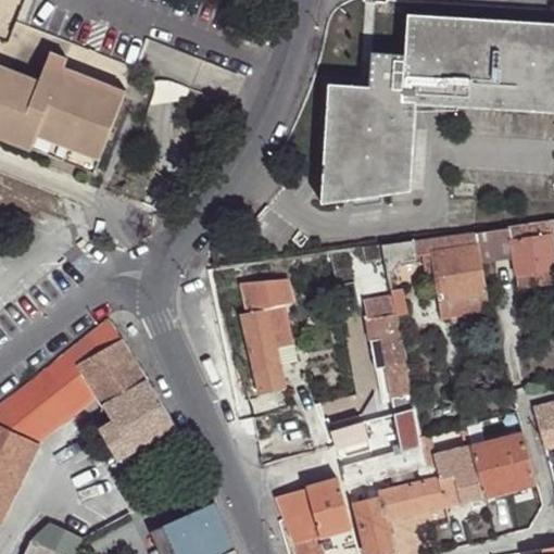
[(553,99),(553,26),(404,20),(402,62),(373,60),(372,90),(327,88),(320,209),(410,180),(414,92),(553,99)]
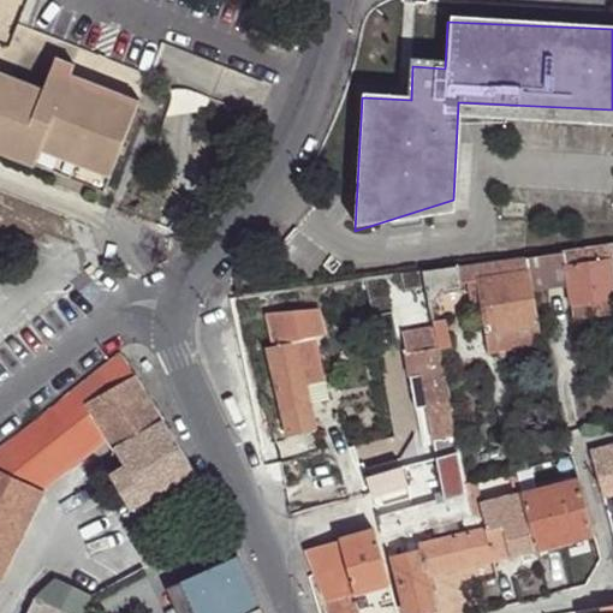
[(41,89),(0,73),(0,79),(54,101),(64,77),(135,105),(137,99),(67,72),(71,63),(53,55),(41,89)]
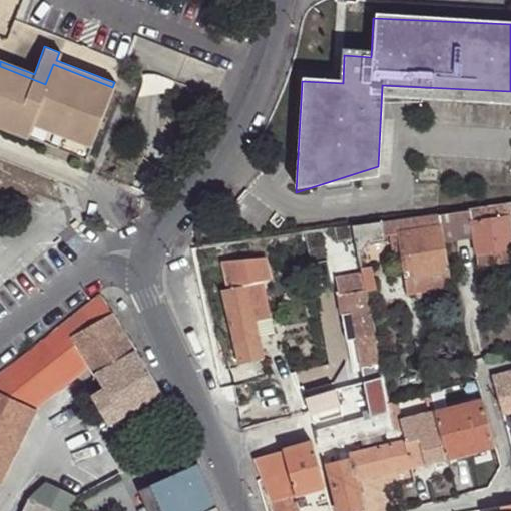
[(0,124),(27,135),(32,121),(89,144),(112,87),(53,64),(45,84),(0,66),(0,124)]
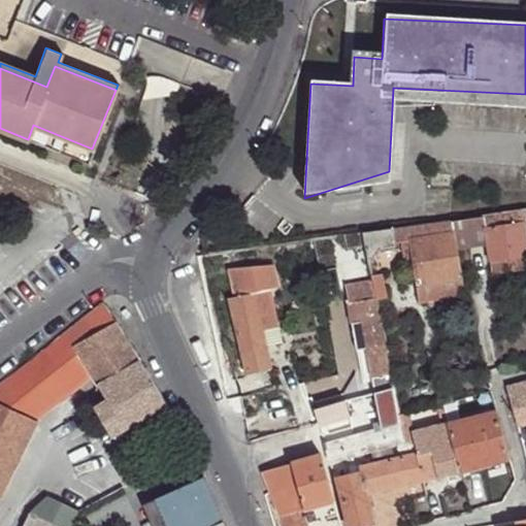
[(155,74),(141,76),(143,78),(143,88),(140,95),(173,93),(177,81),(160,76),(155,74)]
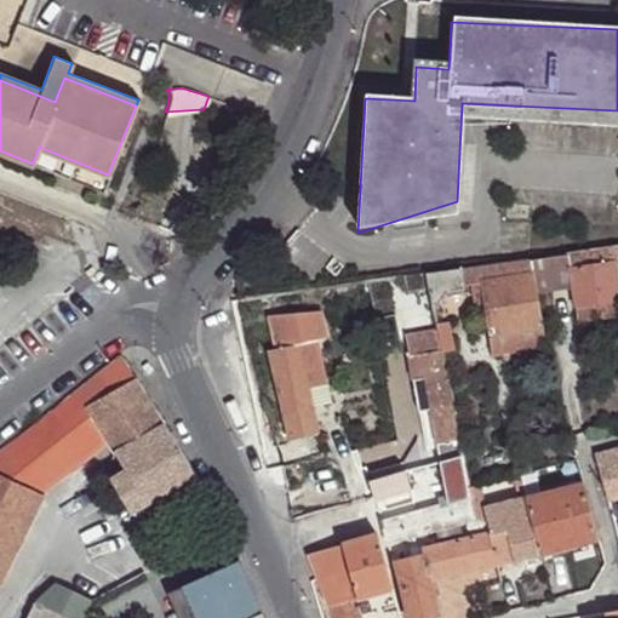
[(613,246),(567,252),(570,264),(614,259),(613,246)]
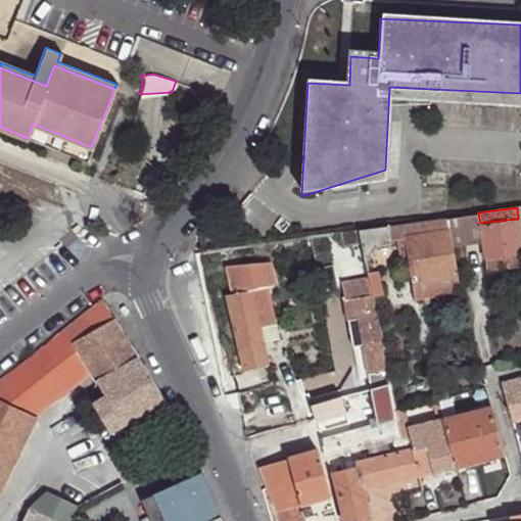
[(448,228),(452,245),(482,240),(480,223),(478,212),(446,218),(448,227),(448,228)]
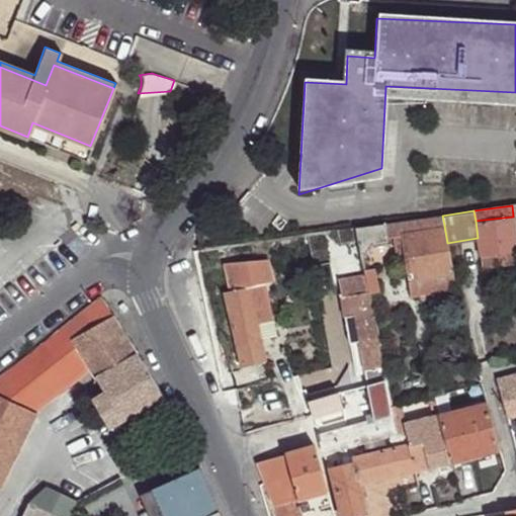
[(436,217),(382,224),(384,237),(400,233),(437,227),(436,217)]
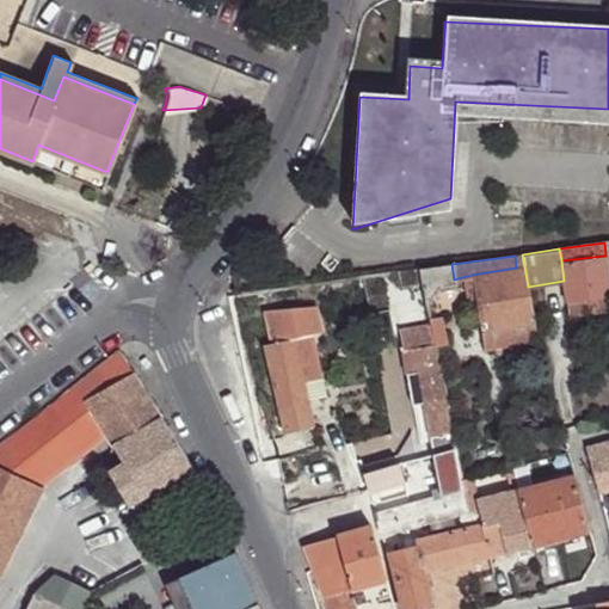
[(606,256),(561,260),(564,281),(566,299),(608,293),(608,274),(607,256),(606,256)]
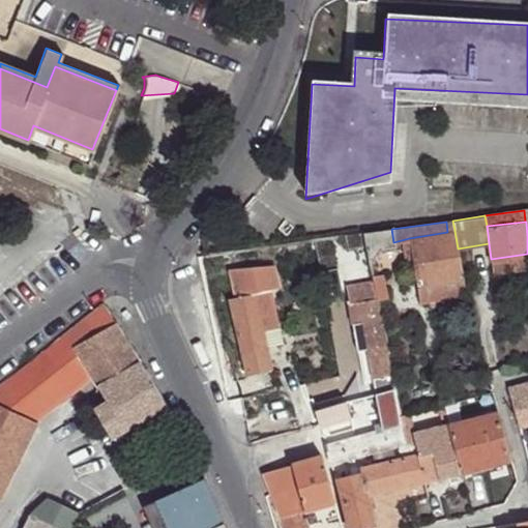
[(365,250),(368,258),(373,258),(374,254),(374,253),(378,246),(386,243),(393,244),(393,242),(391,229),(362,233),(365,250)]
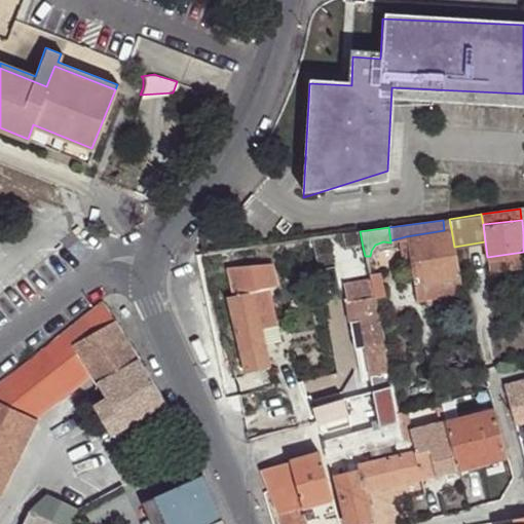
[(413,283),(458,274),(454,247),(451,229),(444,230),(406,236),(413,283)]
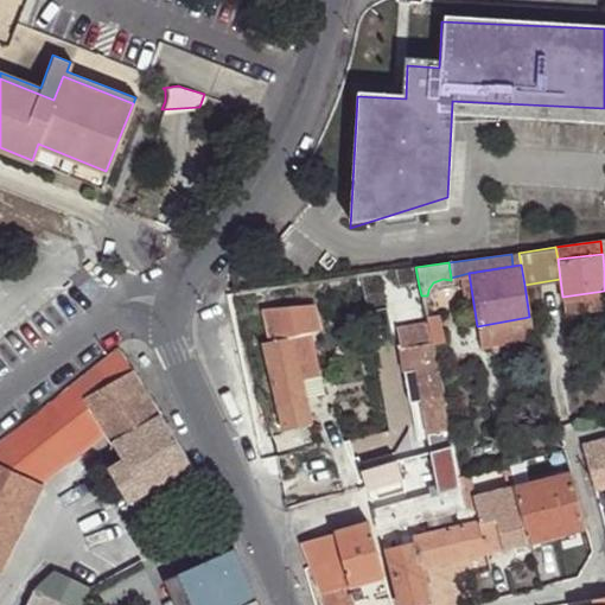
[(419,286),(415,267),(397,269),(400,288),(419,286)]
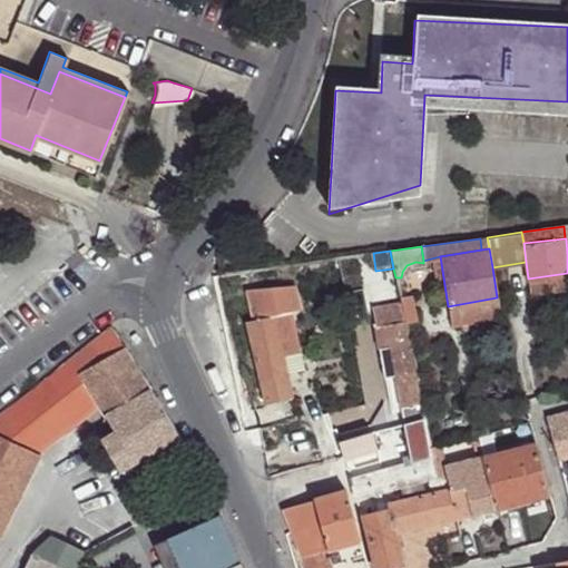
[(567,289),(567,273),(528,278),(531,293),(567,289)]
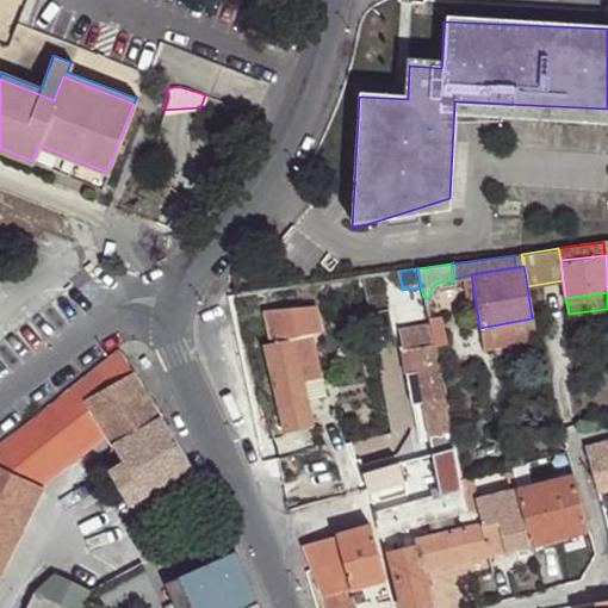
[(301,388),(321,383),(309,332),(318,329),(314,303),(262,308),(270,341),(261,342),(281,430),(310,425),(303,397),(301,388)]
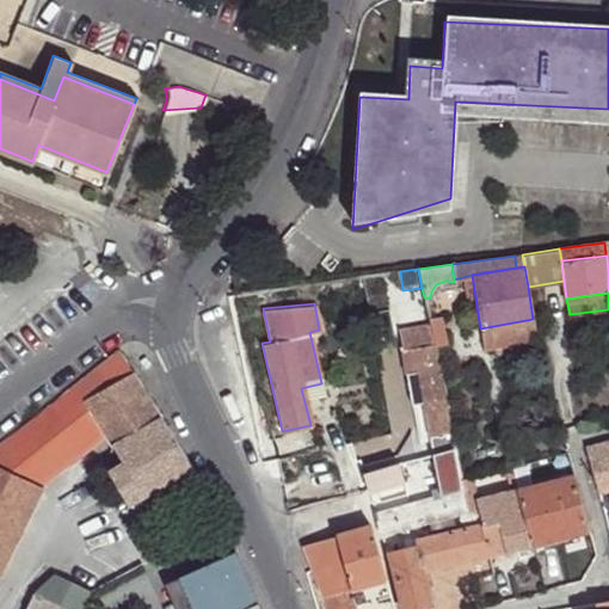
[(432,343),(434,345),(454,340),(449,318),(444,318),(440,315),(437,314),(432,309),(428,311),(430,325),(431,331),(432,343)]
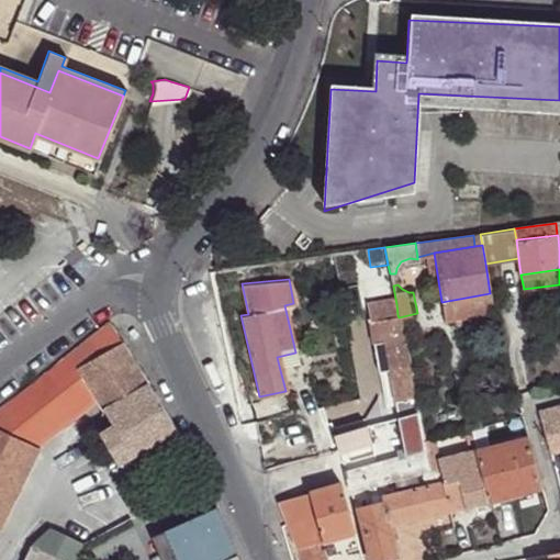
[(446,321),(493,312),(492,308),(490,293),(441,302),(446,321)]
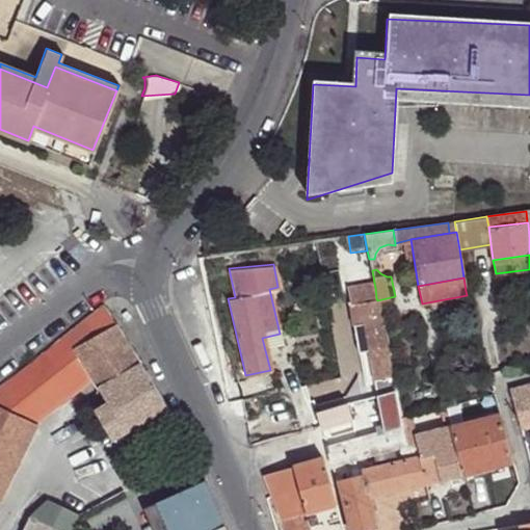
[(362,323),(376,394),(388,391),(395,389),(377,300),(376,298),(375,288),(374,283),(345,289),(348,305),(346,306),(350,325),(362,323)]
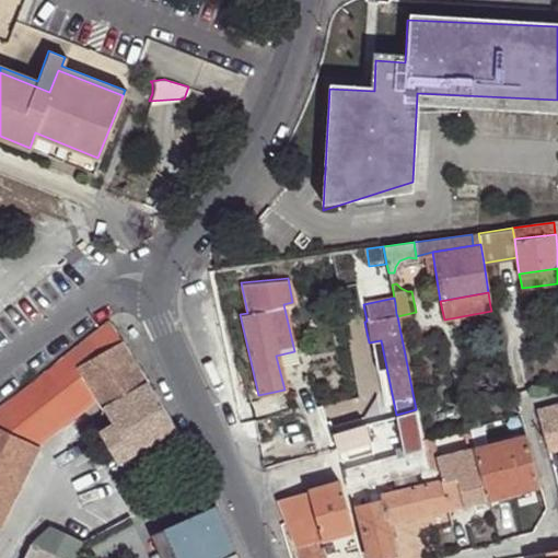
[(120,341),(108,321),(0,405),(0,429),(33,445),(95,397),(77,367),(120,341)]
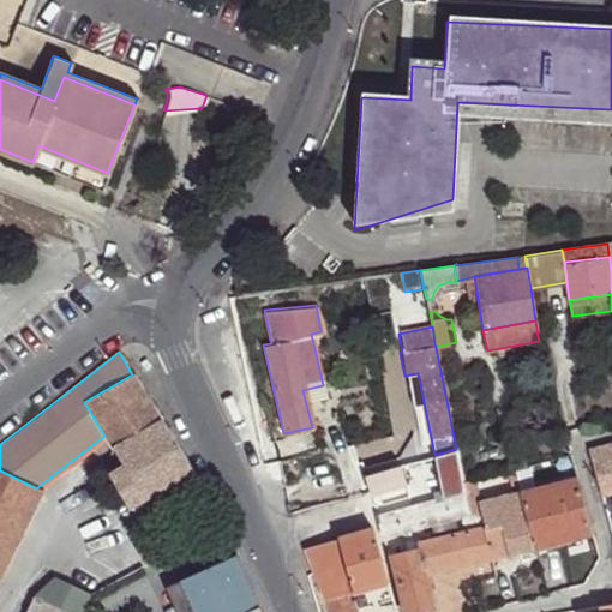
[(161,420),(132,375),(84,402),(105,436),(112,449),(161,420)]
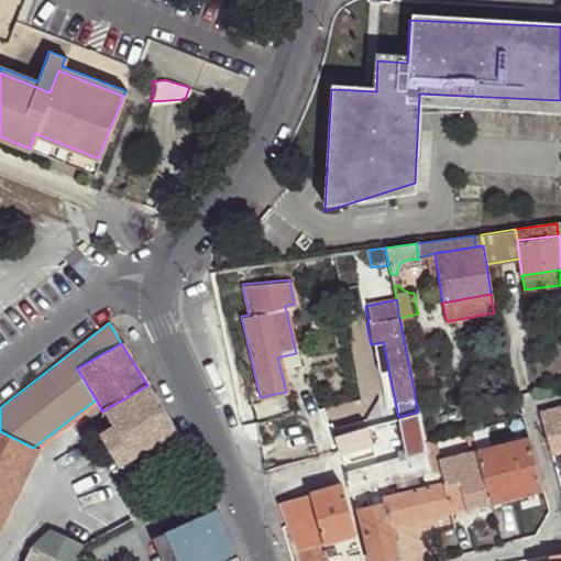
[(298,363),(296,353),(277,358),(279,366),(298,363)]
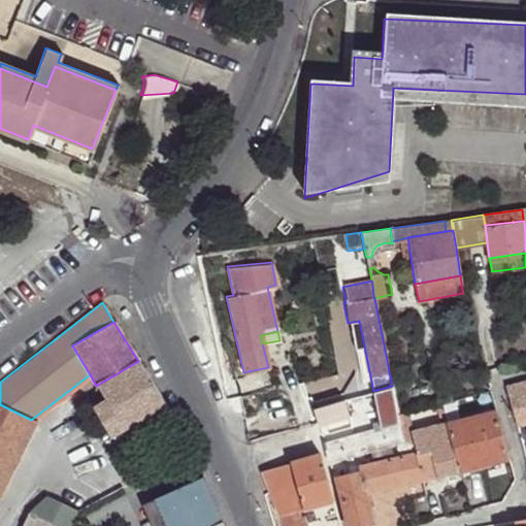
[(166,404),(138,361),(96,386),(111,411),(99,418),(110,437),(166,404)]
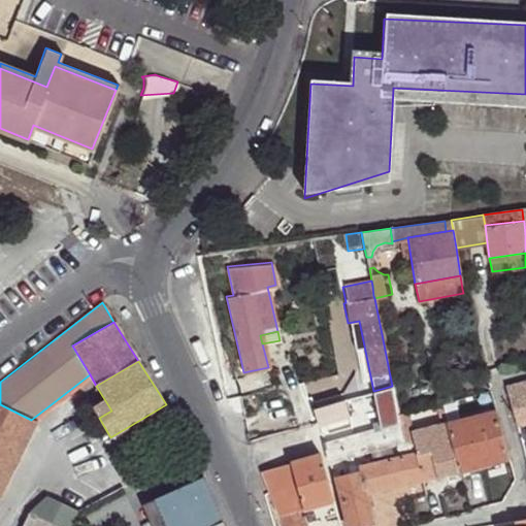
[(525,379),(506,384),(512,405),(525,402),(525,379)]
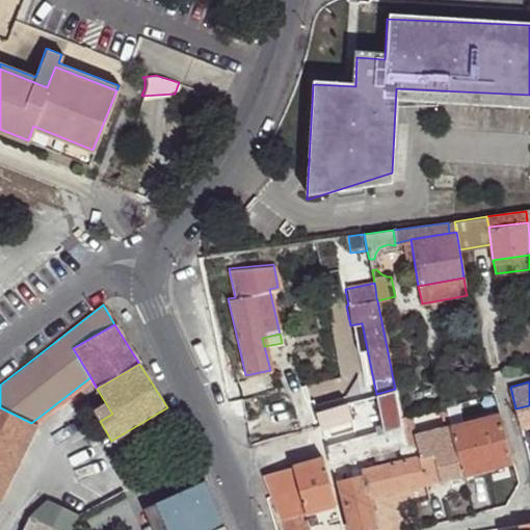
[(388,391),(376,394),(381,422),(383,428),(402,425),(400,416),(395,389),(388,391)]
